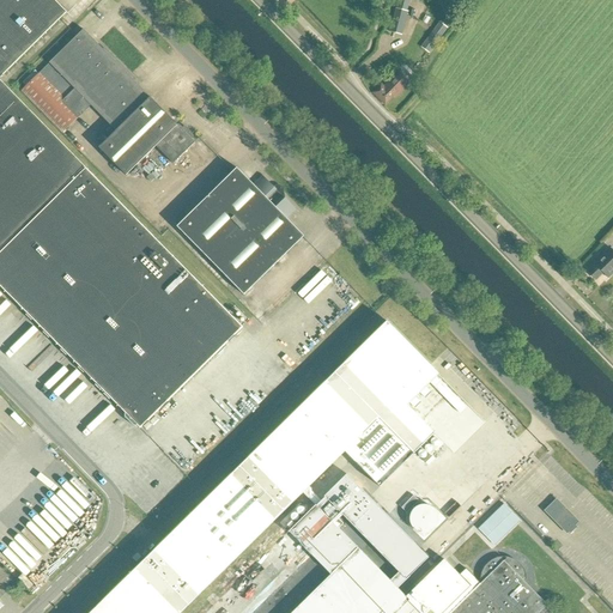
[(0,80),(0,78),(67,13),(54,0),(0,0),(0,263),(91,175),(84,168),(85,168),(0,80)]
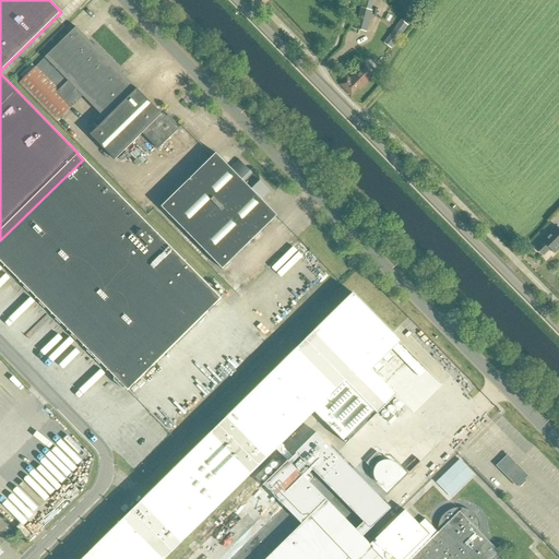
[(356,30),(367,32),(371,11),(361,8),(356,30)]
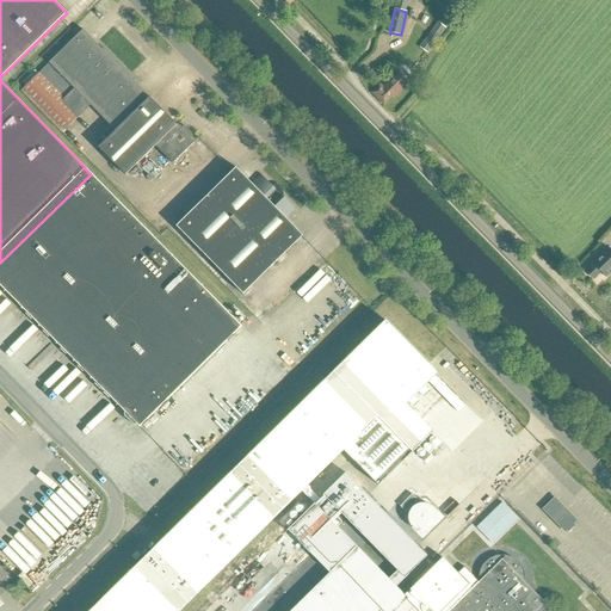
[(426,37),(434,44),(446,29),(438,23),(426,37)]
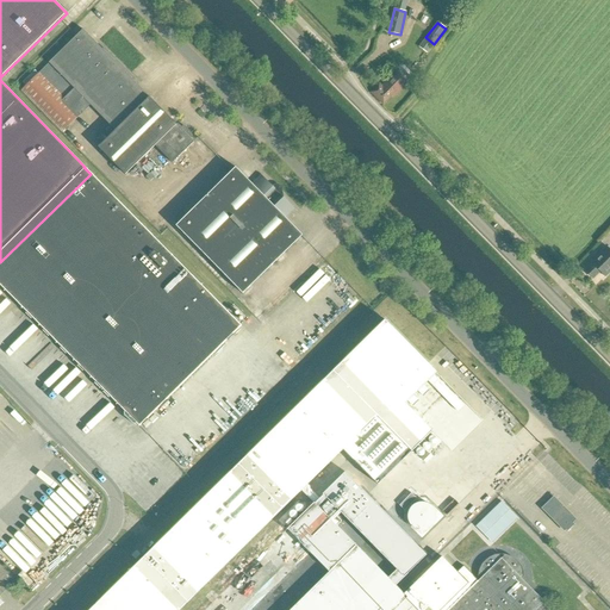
[(193,143),(83,30),(49,63),(20,92),(62,134),(91,105),(116,131),(99,148),(125,175),(156,145),(173,163),(193,143)]
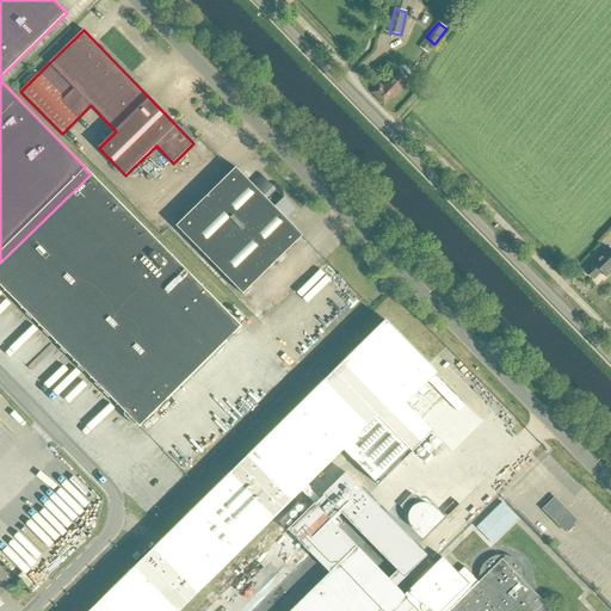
[(380,84),(371,93),(383,104),(392,96),(394,98),(408,82),(396,72),(383,86),(380,84)]
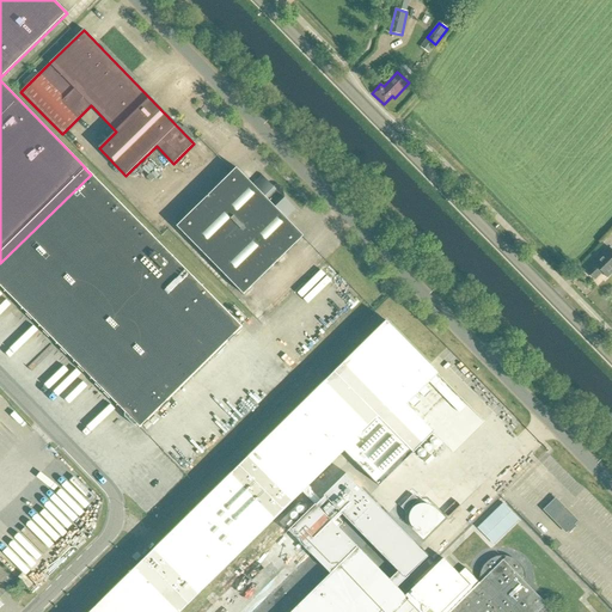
[(295,210),(262,176),(252,185),(237,169),(215,189),(281,258),(303,237),(286,220),(295,210)]
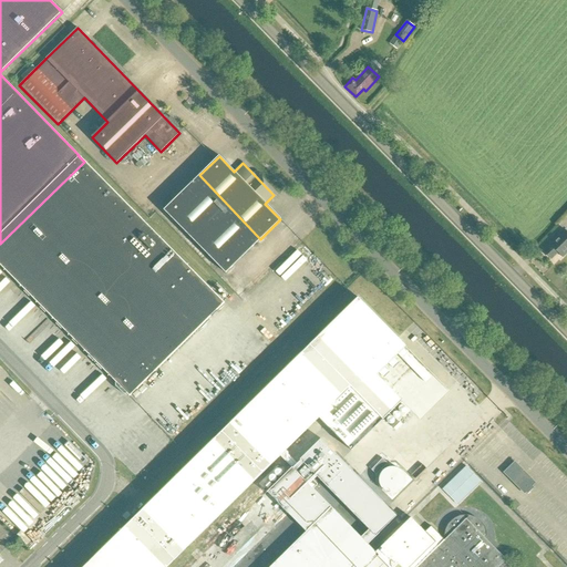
[(224,302),(84,162),(0,244),(0,265),(115,382),(115,387),(123,394),(127,394),(130,397),(224,302)]
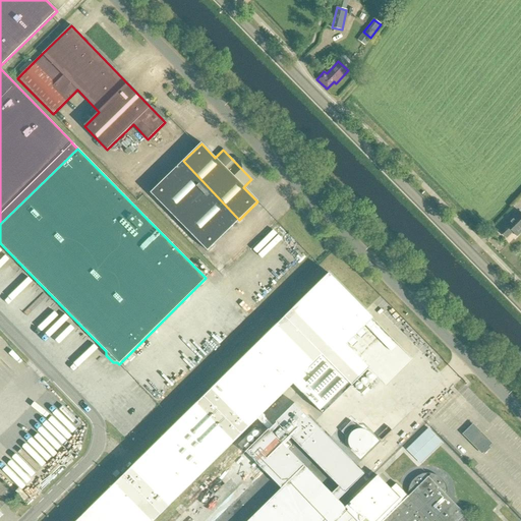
[(239,220),(183,161),(151,193),(207,251),(239,220)]
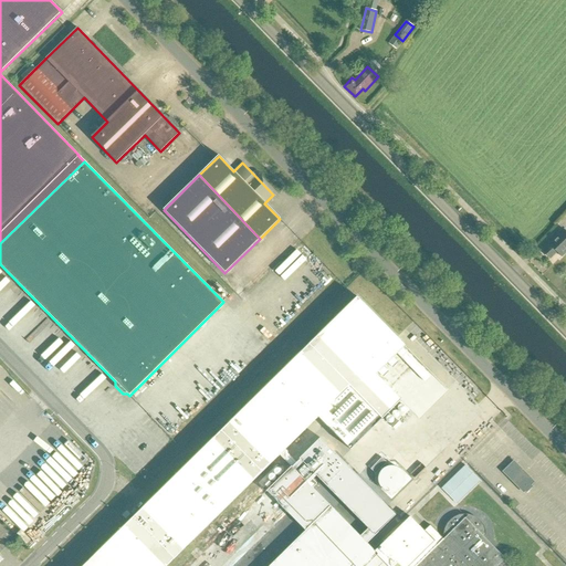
[(565,231),(563,229),(548,243),(549,244),(543,251),(551,259),(556,252),(562,258),(565,252),(565,231)]
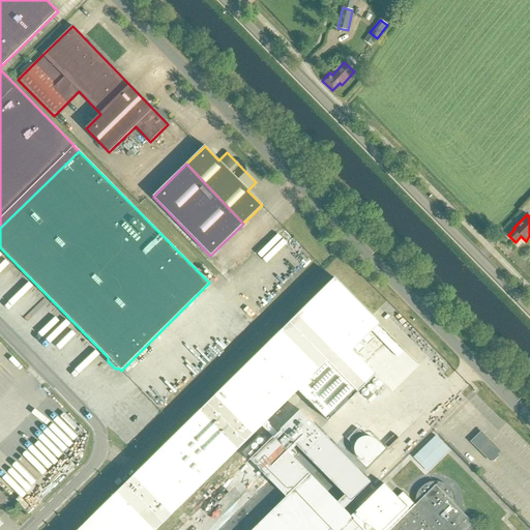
[(156,529),(262,427),(272,437),(247,463),(268,481),(269,479),(286,497),(252,529),(476,529),(471,525),(473,523),(451,501),(455,501),(454,496),(451,491),(448,487),(443,483),(438,482),(433,482),(427,483),(422,487),(418,491),(416,496),(415,501),(418,501),(415,504),(405,494),(399,500),(384,484),(351,517),(343,508),(351,501),(371,481),(299,410),(280,429),(345,495),(336,502),(310,474),(293,458),(297,453),(266,422),(298,390),(328,421),(376,375),(352,351),(379,324),(334,278),(274,337),(275,339),(125,484),(87,521),(88,522),(80,529),(156,529)]
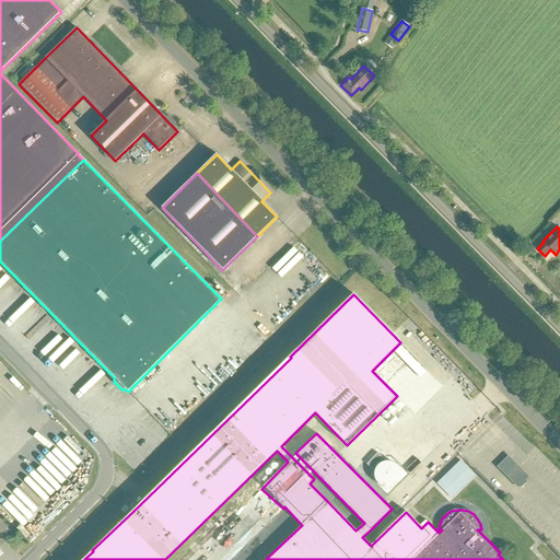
[(521,488),(527,481),(526,480),(527,479),(508,459),(500,467),(521,488)]
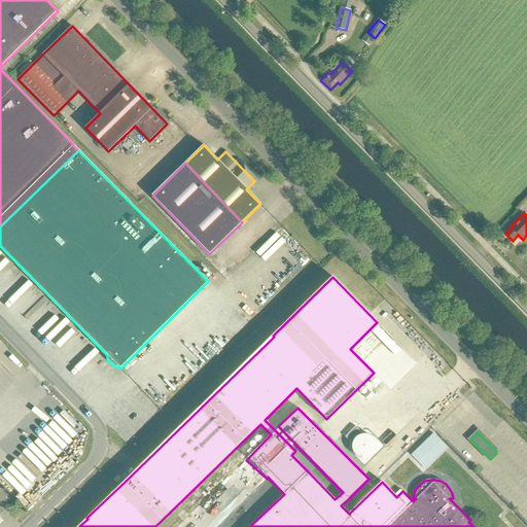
[(425,469),(447,448),(432,433),(411,455),(425,469)]
